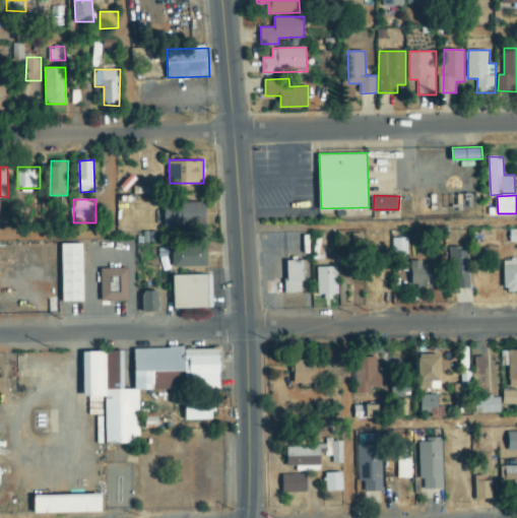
[(393,237),(394,255),(409,255),(408,237),(393,237)]
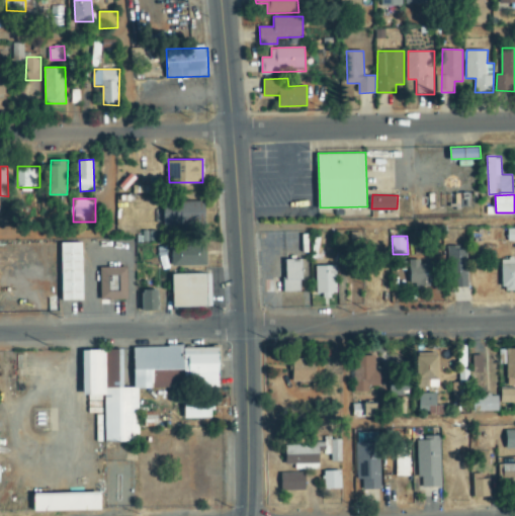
[(84,299),(83,241),(62,242),(63,299),(84,299)]
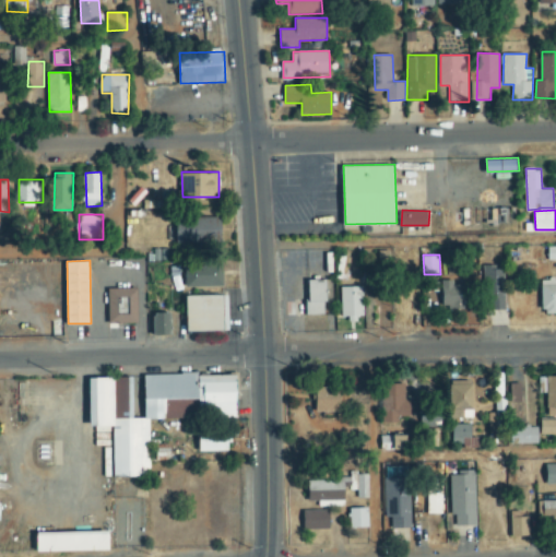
[(225,286),(224,263),(187,264),(188,286),(225,286)]
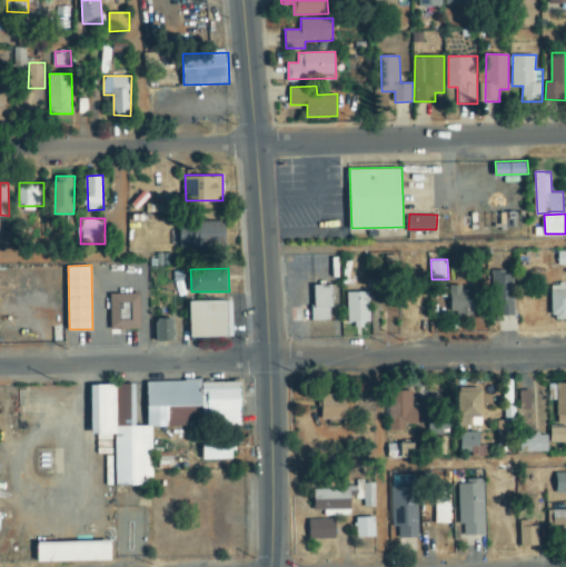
[(515,314),(514,270),(494,271),(494,305),(500,305),(502,315),(515,314)]
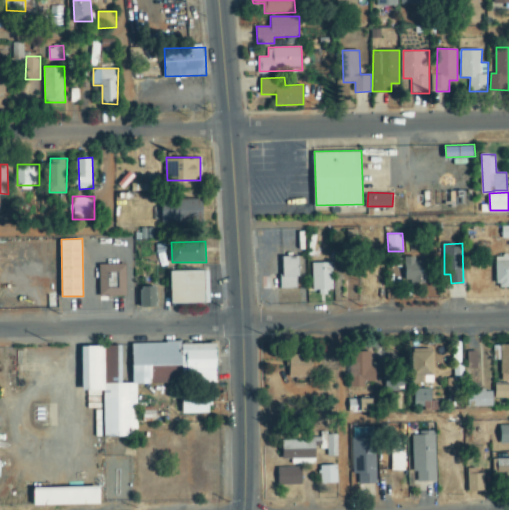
[(508,254),(497,255),(498,286),(508,286),(508,254)]
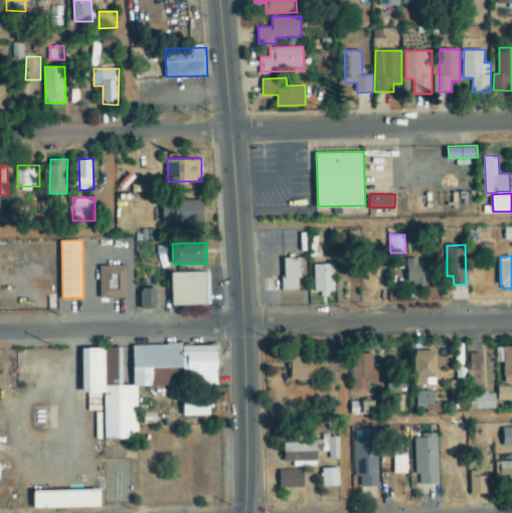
[(285,290),(302,290),(301,257),(283,258),(285,290)]
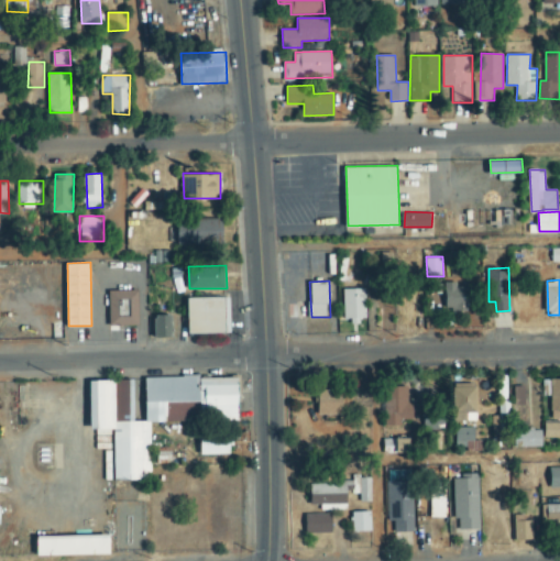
[(470,309),(469,286),(460,286),(459,281),(446,282),(447,309),(470,309)]
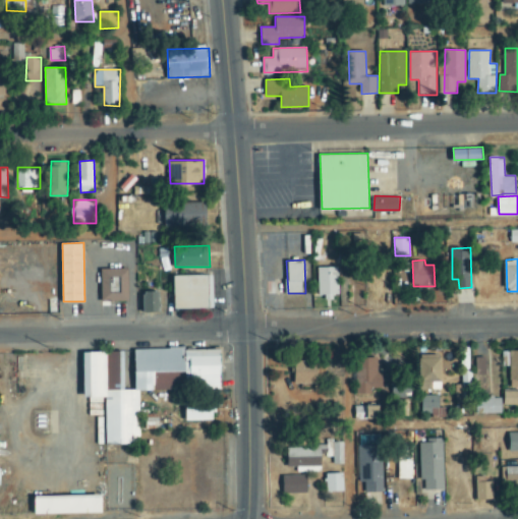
[(339,266),(319,267),(320,296),(340,295),(339,266)]
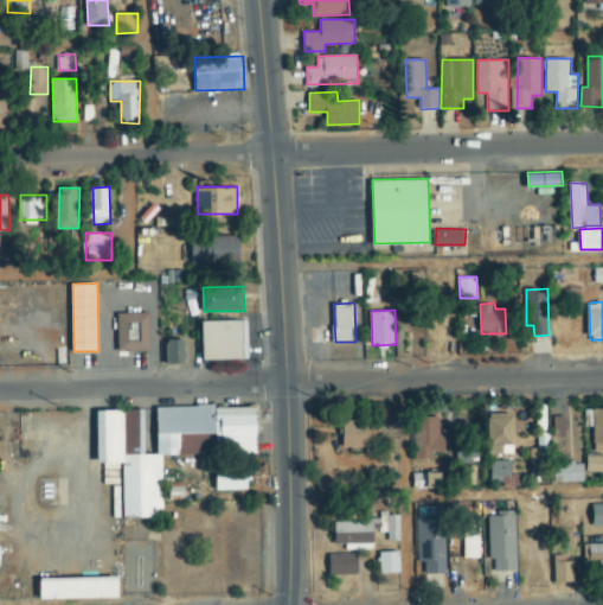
[(151,312),(119,313),(120,351),(152,350),(151,312)]
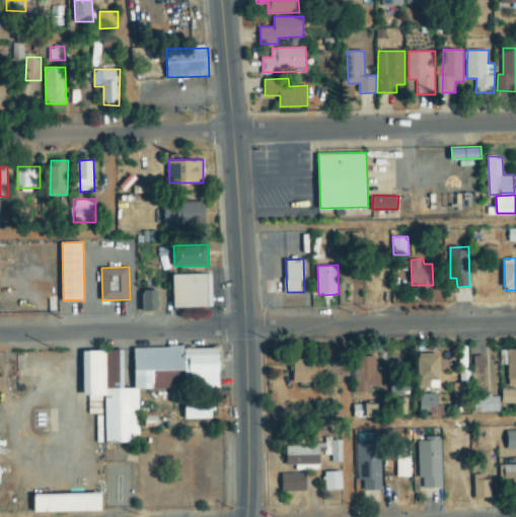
[(211,273),(173,274),(174,307),(212,306),(211,273)]
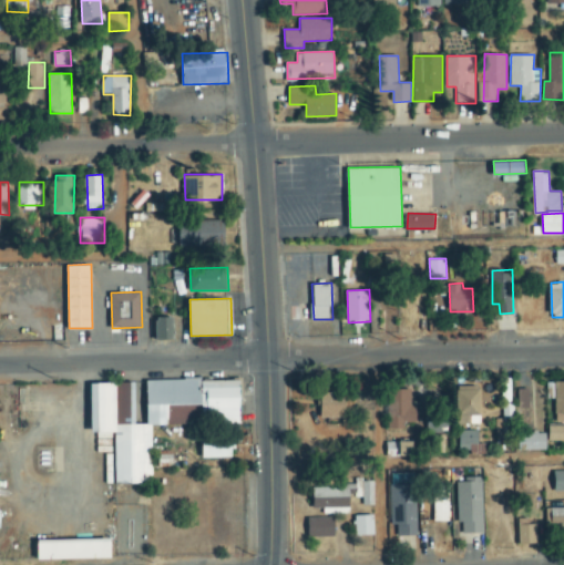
[(174,338),(174,316),(156,317),(157,339),(174,338)]
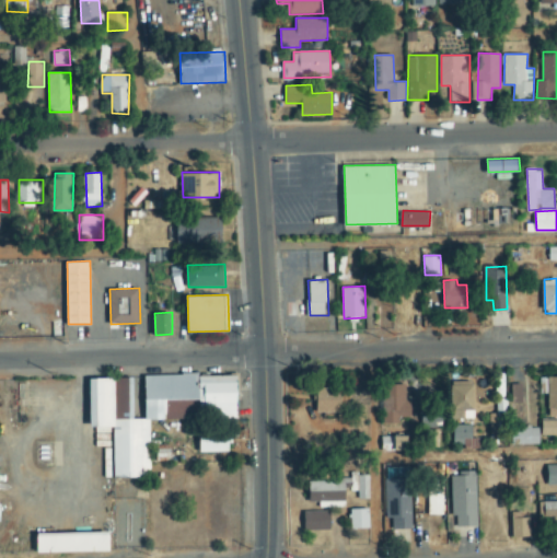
[(90,376),(91,427),(97,427),(97,445),(114,445),(114,476),(151,476),(150,418),(239,416),(239,374),(90,376)]
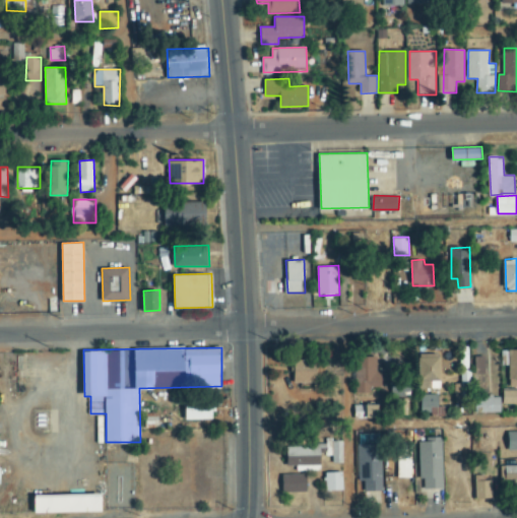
[(421,351),(421,388),(441,389),(442,351),(421,351)]
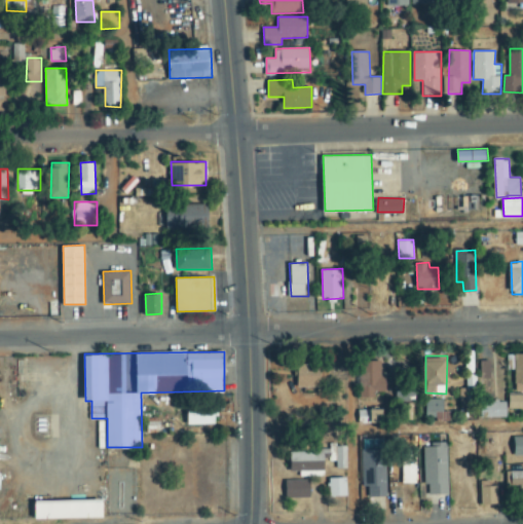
[(387,390),(387,375),(382,375),(382,360),(365,360),(365,397),(376,397),(376,391),(387,390)]
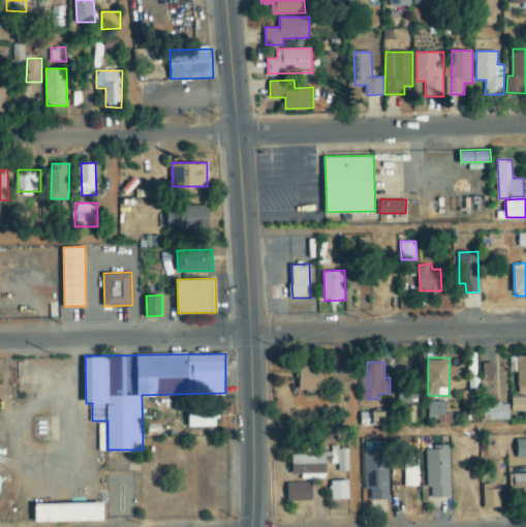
[(494,380),(494,362),(485,362),(485,380),(494,380)]
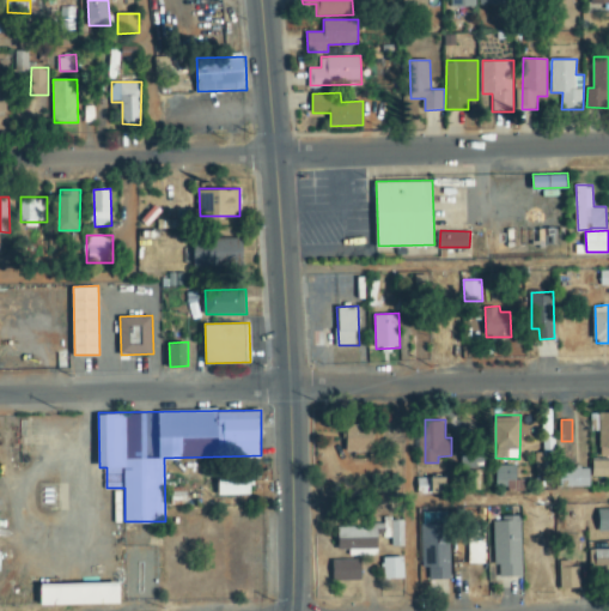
[(347,451),(372,451),(373,424),(348,424),(347,451)]
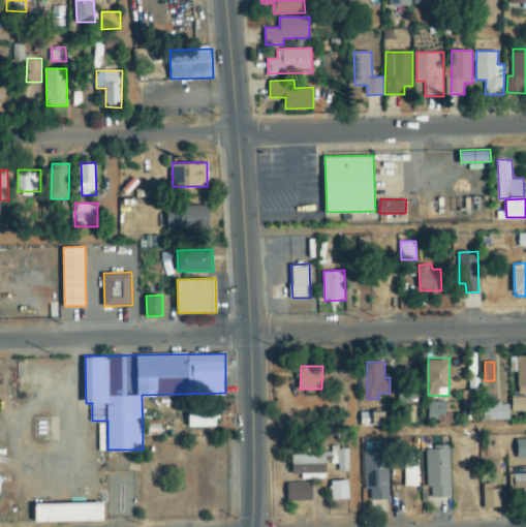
[(513,410),(525,410),(525,396),(513,395),(513,410)]
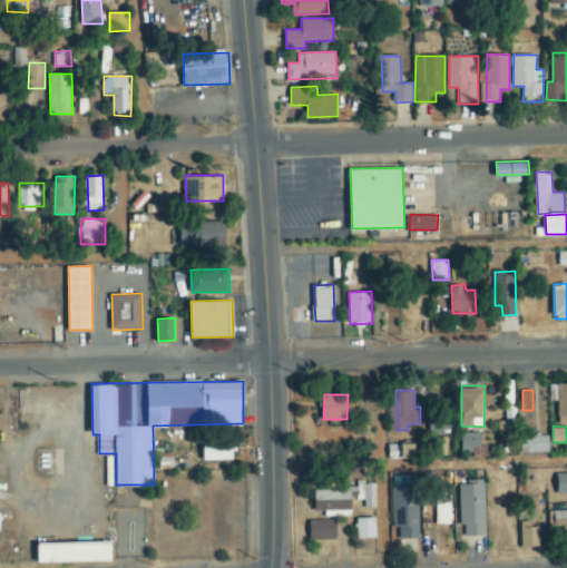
[(482,432),(462,431),(462,454),(489,456),(489,444),(481,444),(482,432)]
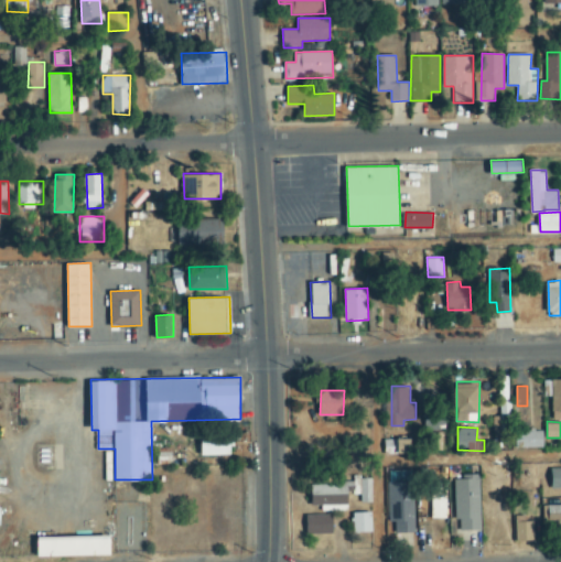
[(517,447),(545,446),(545,430),(516,431),(517,447)]
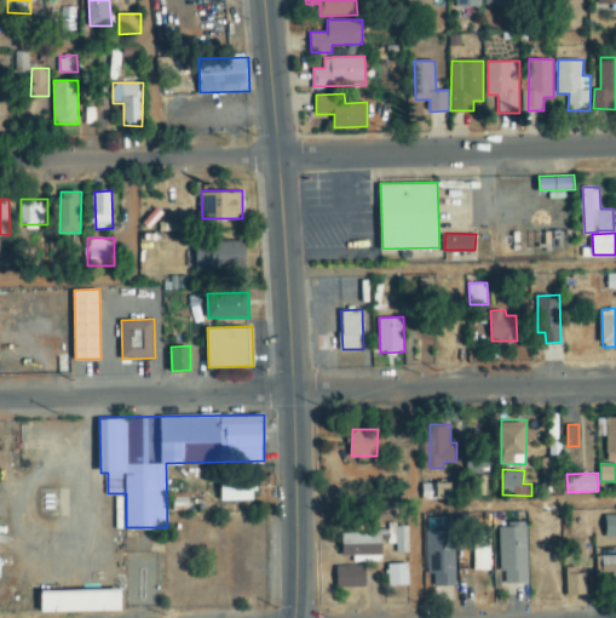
[(257,501),(258,479),(222,479),(222,499),(257,501)]
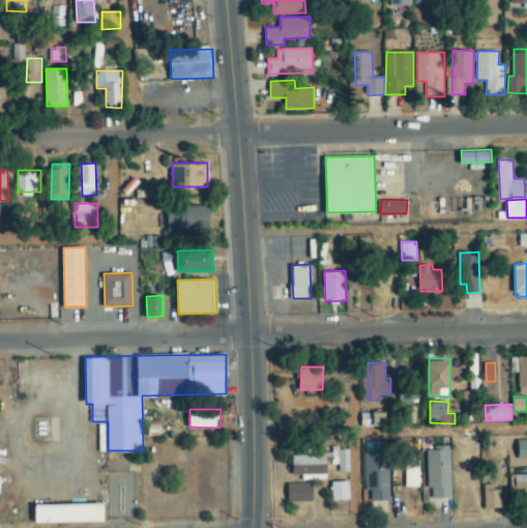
[(362,412),(362,427),(387,426),(387,412),(362,412)]
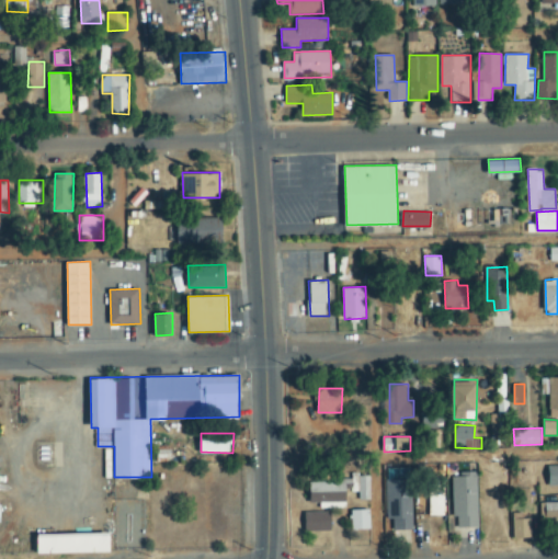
[(480,526),(479,470),(468,471),(468,476),(453,476),(454,516),(459,516),(459,527),(480,526)]
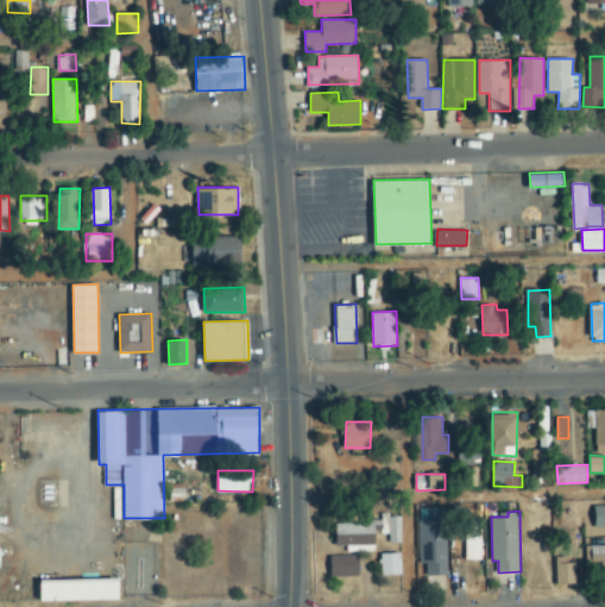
[(447,519),(420,520),(421,564),(427,563),(428,575),(448,575),(447,519)]
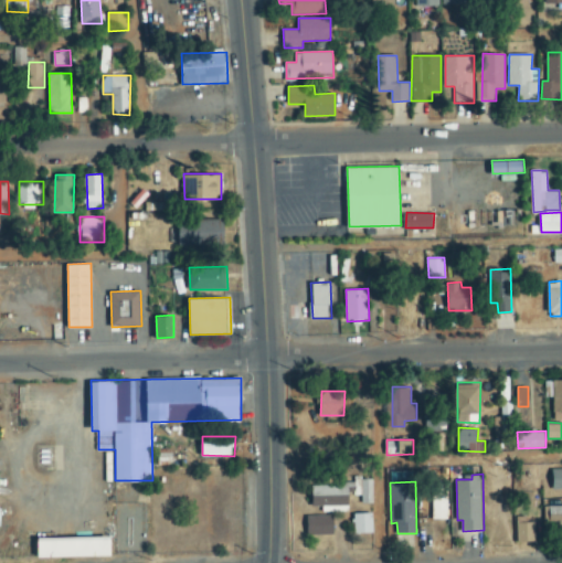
[(313,505),(349,506),(349,486),(314,485),(313,505)]
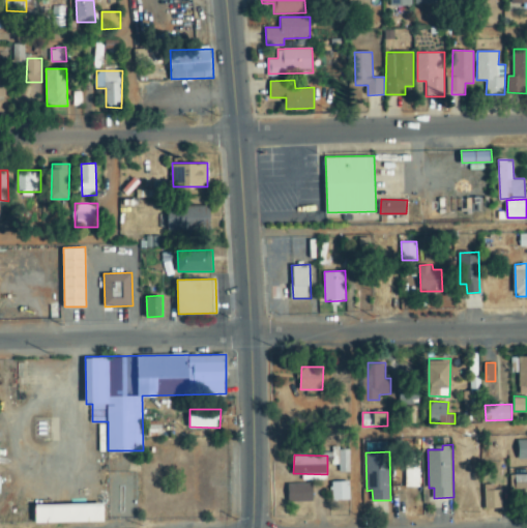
[(526,473),(511,474),(511,490),(526,489),(526,473)]
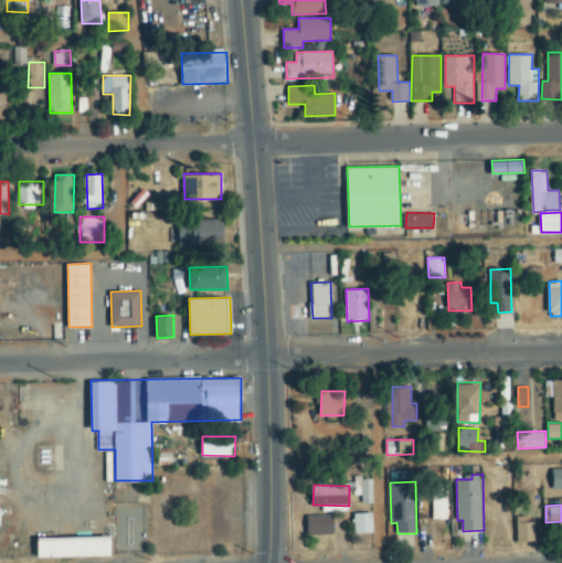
[(357,532),(374,532),(373,512),(356,512),(357,532)]
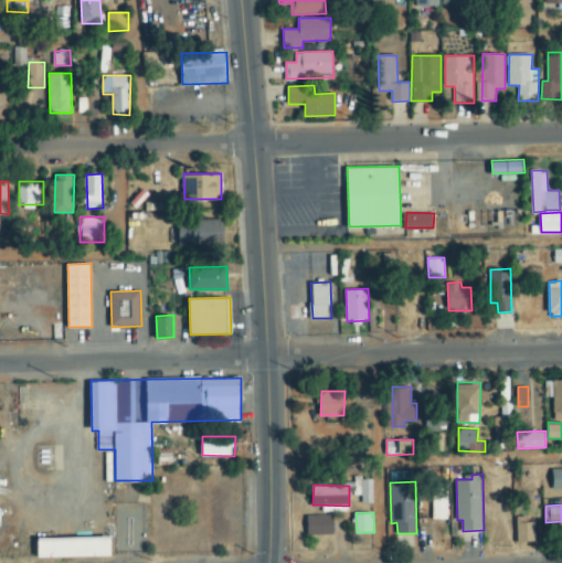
[(335,514),(308,516),(308,534),(335,533),(335,514)]
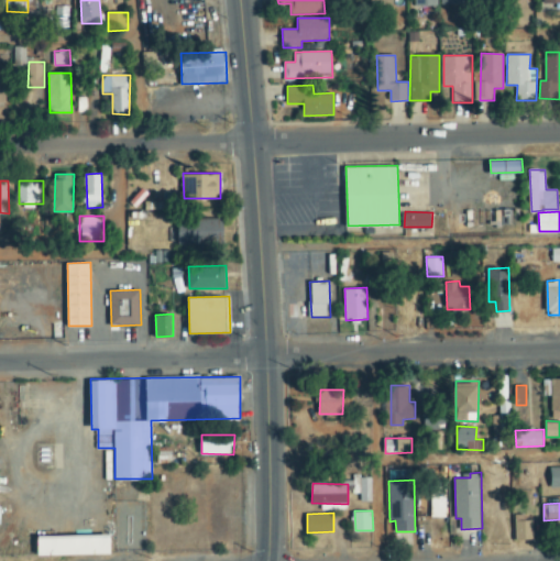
[(516,539),(535,539),(534,519),(526,519),(526,514),(516,514),(516,539)]
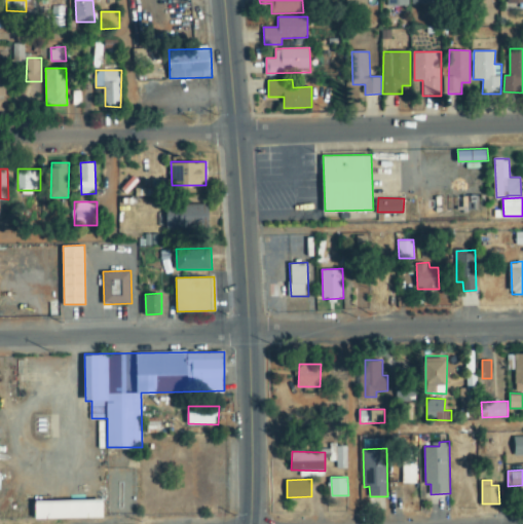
[(35,518),(104,517),(104,498),(35,499),(35,518)]
